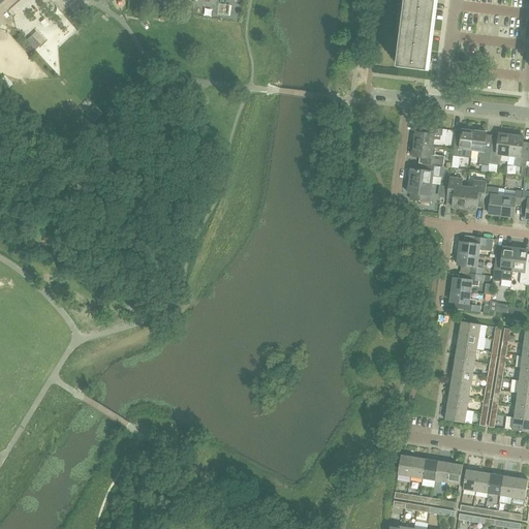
[(399,0),(396,31),(405,32),(400,67),(429,71),(438,0),(399,0)]
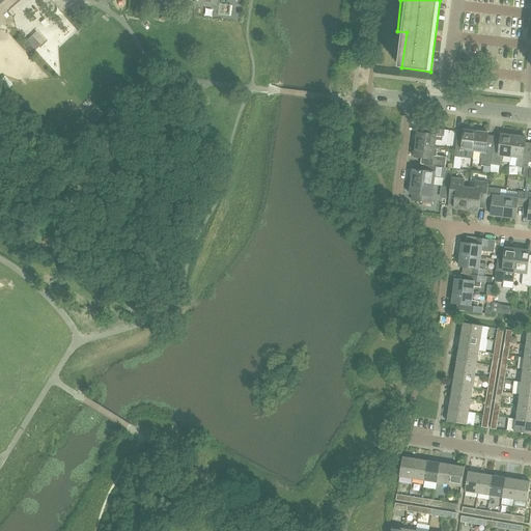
[(12,85),(4,77),(0,81),(0,95),(1,96),(12,85)]
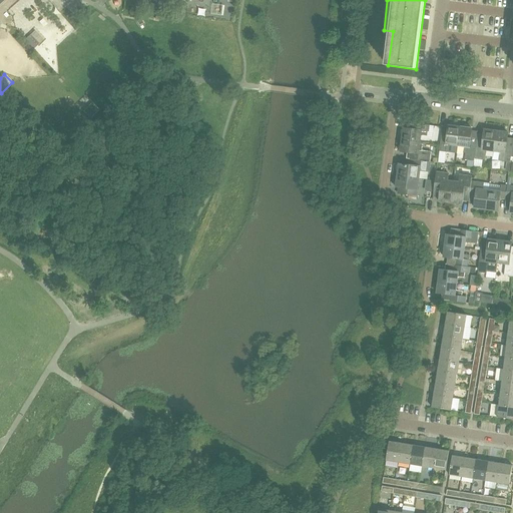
[(84,112),(91,119),(100,110),(93,103),(84,112)]
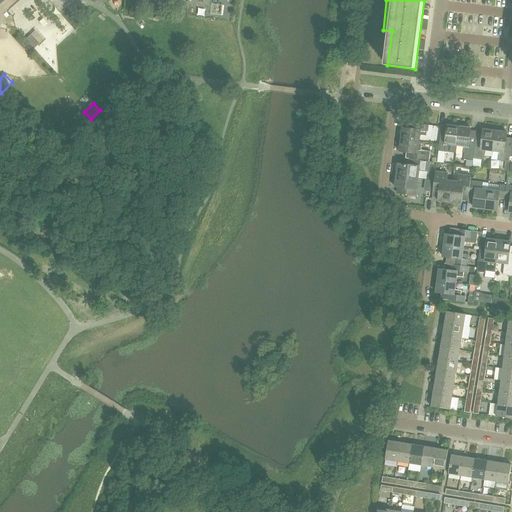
[(402,135),(402,140),(419,142),(420,137),(422,135),(427,136),(428,125),(407,122),(406,128),(403,128),(403,129),(401,130),(400,133),(402,135)]
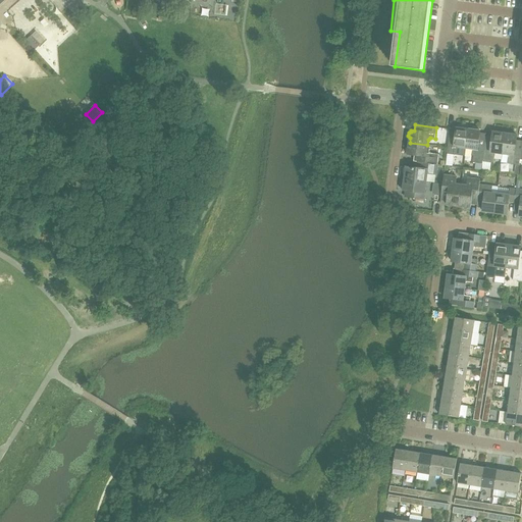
[(460,148),(466,148),(469,129),(467,129),(466,127),(464,126),(462,126),(461,126),(459,128),(457,127),(455,143),(449,142),(447,154),(459,155),(460,148)]
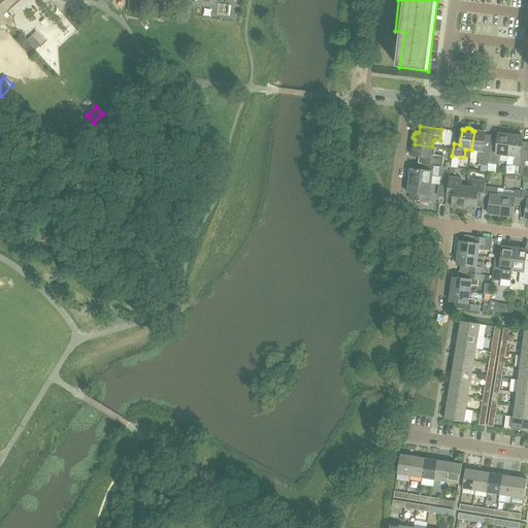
[(475,131),(474,131),(471,150),(477,151),(477,158),(480,158),(479,164),(488,165),(491,145),(486,145),(485,143),(487,132),(484,132),(483,131),(482,130),(480,129),(477,130),(475,131)]
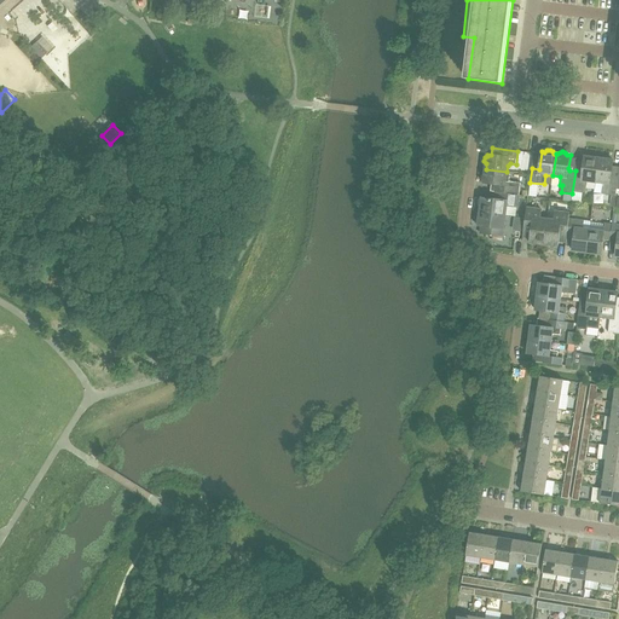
[(585,157),(584,162),(583,173),(576,173),(573,192),(585,194),(588,181),(596,183),(599,158),(596,158),(595,156),(590,155),(588,157),(585,157)]
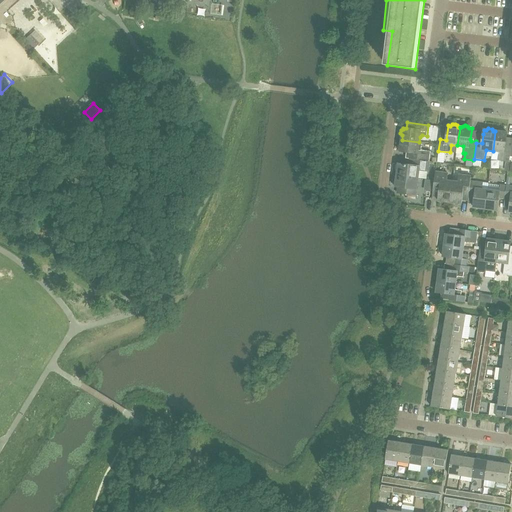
[(493,151),(492,160),(498,161),(506,162),(509,162),(510,157),(511,147),(506,146),(507,137),(507,133),(505,132),(504,130),(499,130),(498,131),(495,131),(493,151)]
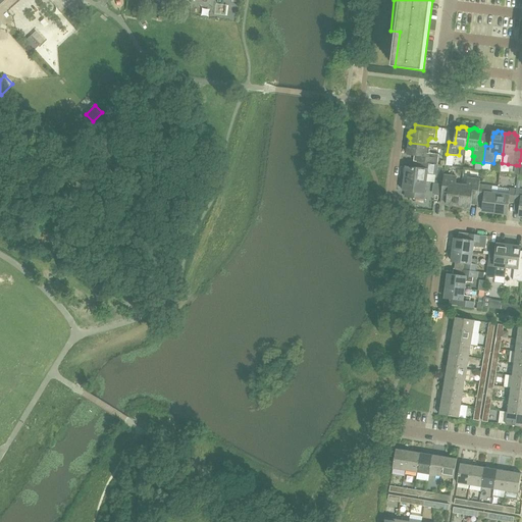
[(420,162),(438,164),(439,154),(429,153),(430,145),(427,145),(410,143),(409,147),(407,148),(406,151),(408,153),(408,154),(421,156),(420,162)]
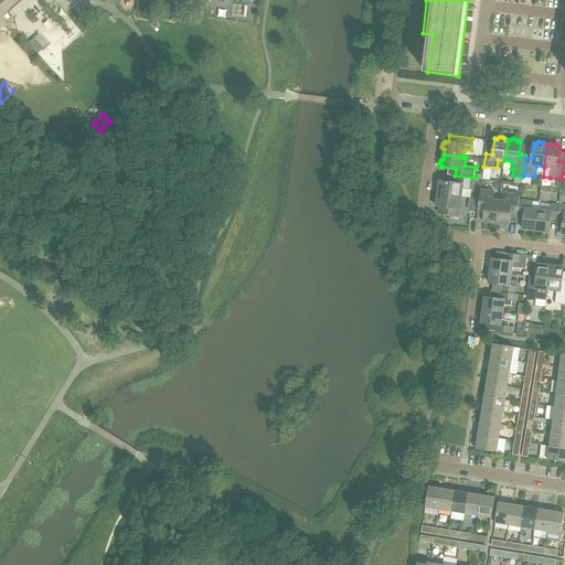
[(438,189),(438,193),(461,196),(462,189),(472,190),(475,178),(455,176),(454,182),(439,180),(439,181),(438,182),(437,184),(437,185),(437,188),(438,189)]
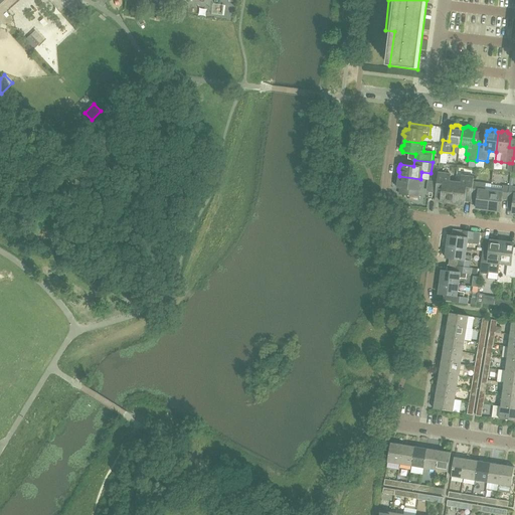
[(439,173),(437,188),(436,197),(442,198),(441,202),(443,202),(444,203),(445,204),(447,204),(448,204),(449,203),(453,203),(456,183),(450,182),(451,174),(439,173)]
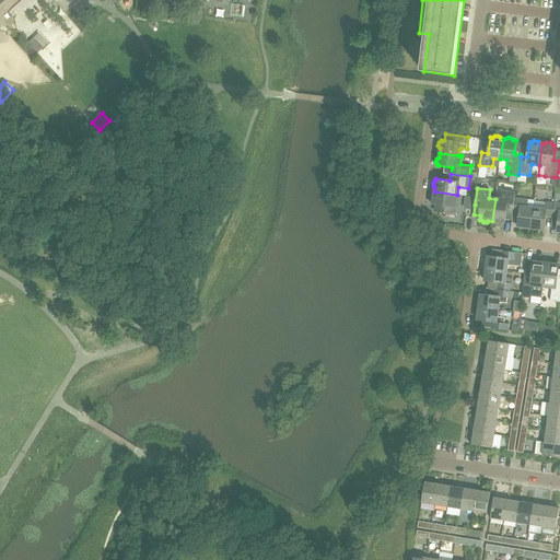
[(432,205),(435,206),(435,211),(455,214),(457,195),(434,191),(433,196),(432,197),(431,199),(431,200),(431,202),(433,203),(432,205)]
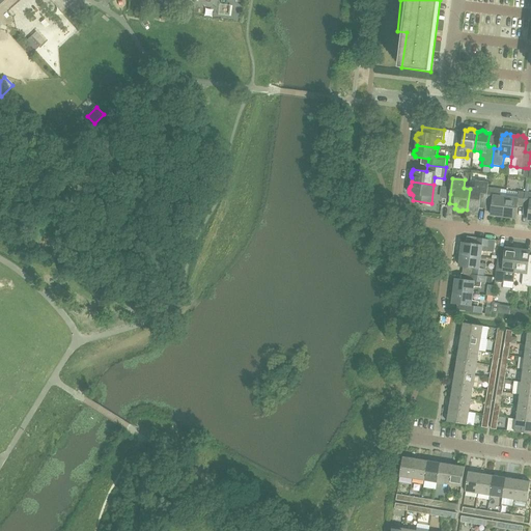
[(475,189),(470,189),(467,210),(471,211),(472,212),(473,213),(475,213),(476,213),(478,212),(479,212),(479,207),(485,207),(486,201),(486,199),(488,189),(488,183),(476,182),(475,189)]
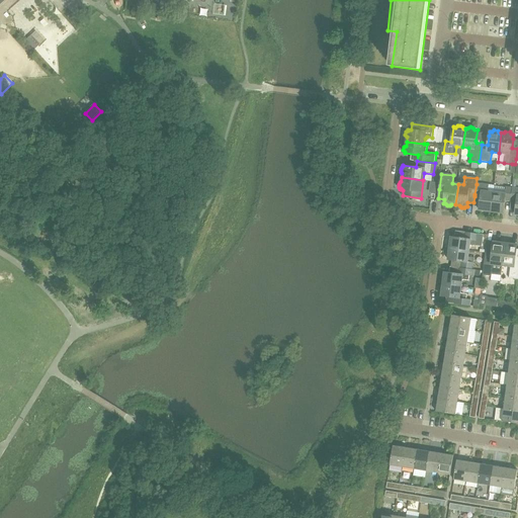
[(477,184),(475,194),(475,196),(481,196),(480,209),(491,211),(494,192),(488,191),(489,185),(477,184)]
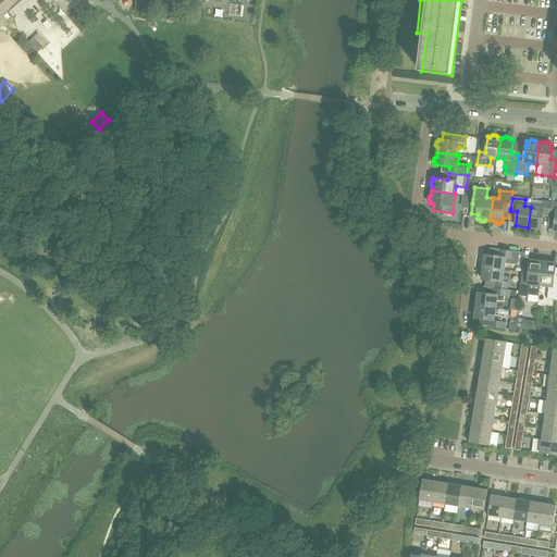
[(543,214),(549,215),(551,202),(544,201),(544,209),(531,207),(528,227),(541,229),(543,214)]
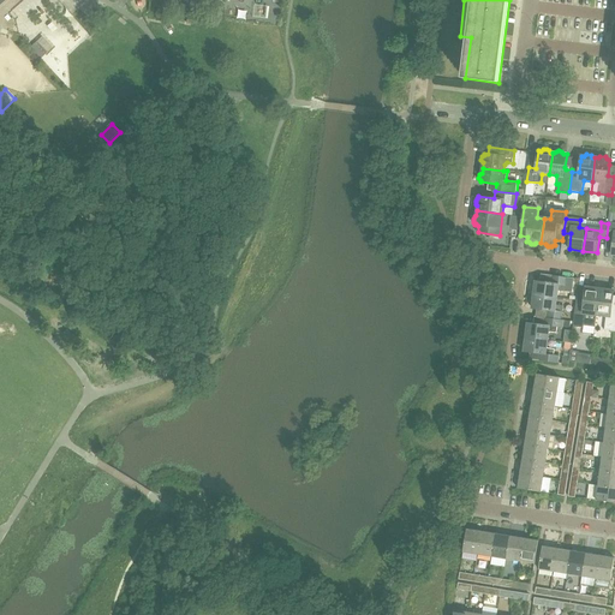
[(533,294),(557,298),(557,291),(566,292),(567,278),(553,275),(553,284),(536,281),(536,284),(533,285),(532,291),(535,292),(533,294)]
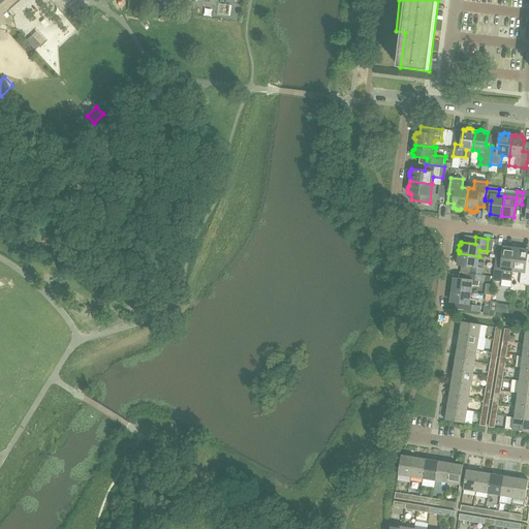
[(514,271),(516,248),(504,247),(503,253),(502,262),(496,261),(493,281),(502,282),(502,279),(512,280),(514,271)]
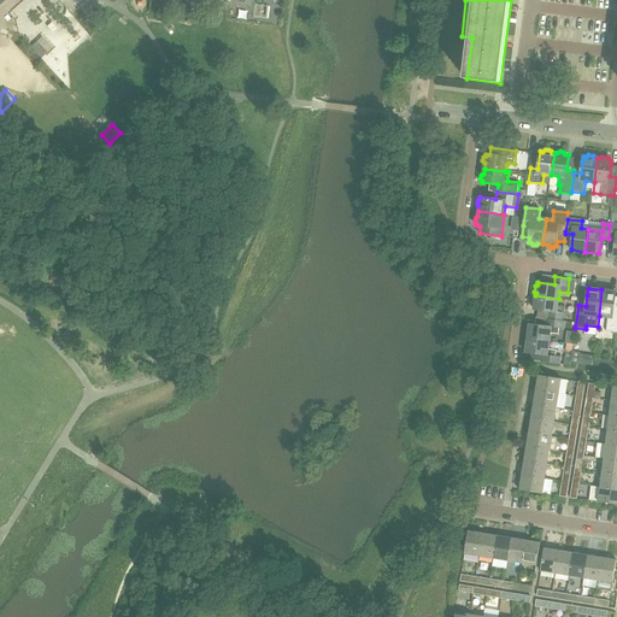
[(616,333),(616,307),(615,307),(616,292),(601,289),(599,316),(609,317),(606,331),(616,333)]
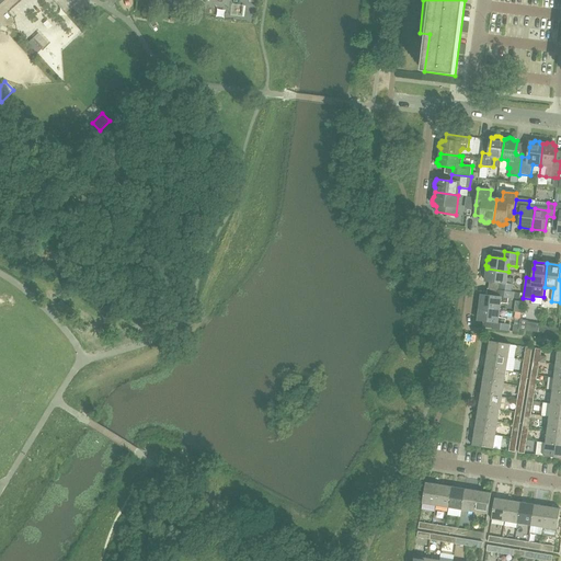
[(507,278),(508,272),(487,268),(487,271),(484,272),(483,277),(485,279),(485,282),(501,283),(500,290),(513,292),(514,279),(507,278)]
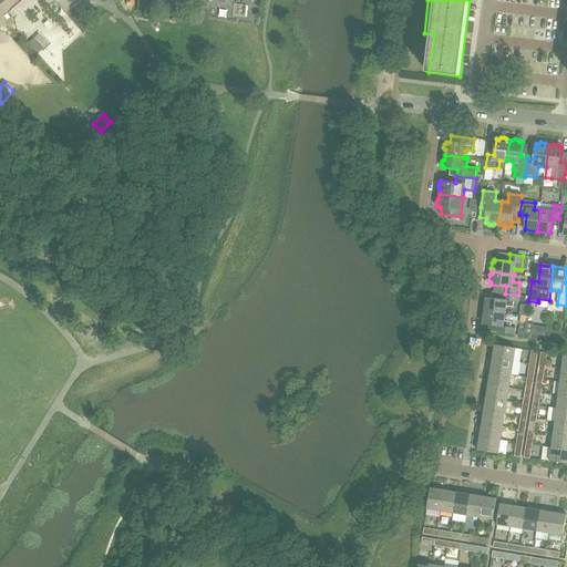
[(485,311),(505,313),(505,308),(507,306),(514,307),(514,301),(519,302),(519,301),(526,301),(526,296),(518,295),(505,294),(503,294),(502,300),(486,298),(485,311)]
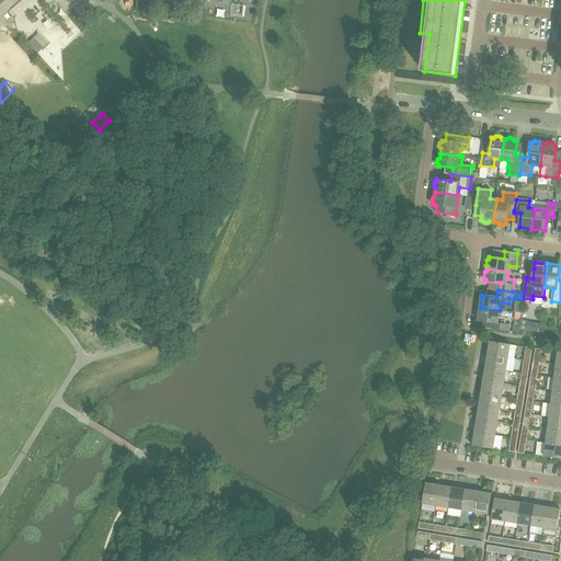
[(499,316),(500,310),(480,308),(478,321),(493,322),(493,329),(510,331),(511,324),(505,323),(506,318),(500,318),(499,316)]
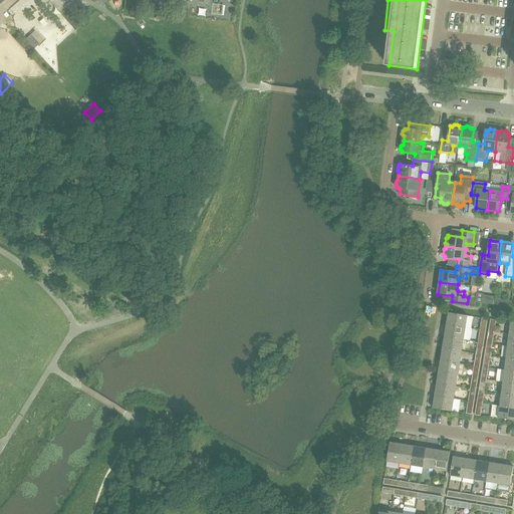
[(493,304),(494,299),(495,296),(484,295),(483,303),(493,304)]
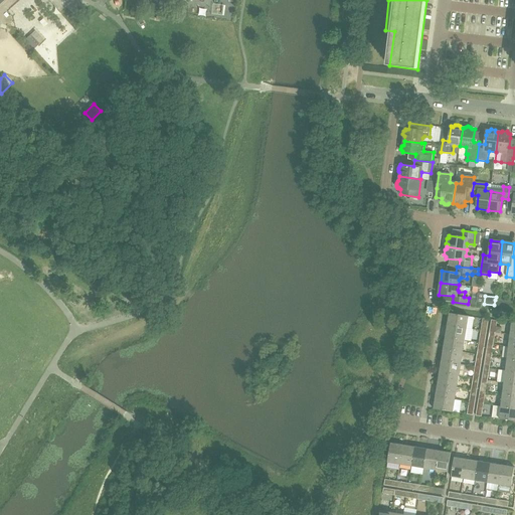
[(450,313),(448,325),(467,328),(469,316),(450,313)]
